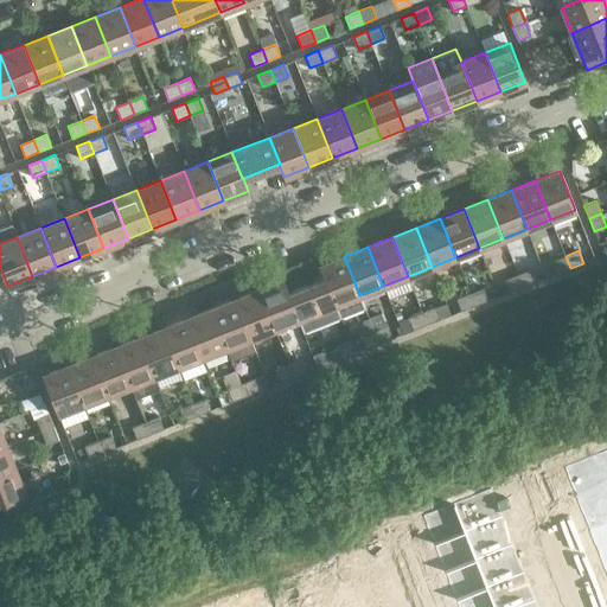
[(325,279),(340,318),(365,308),(359,295),(344,256),(319,266),(324,279),(325,279)]
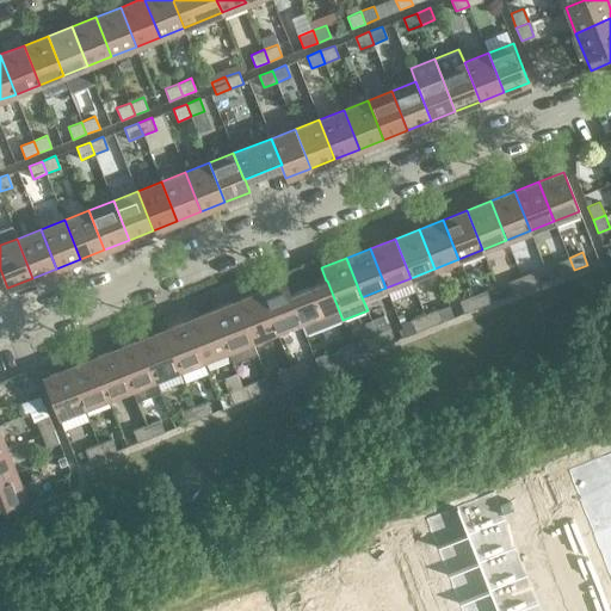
[(574,270),(569,258),(555,263),(560,276),(574,270)]
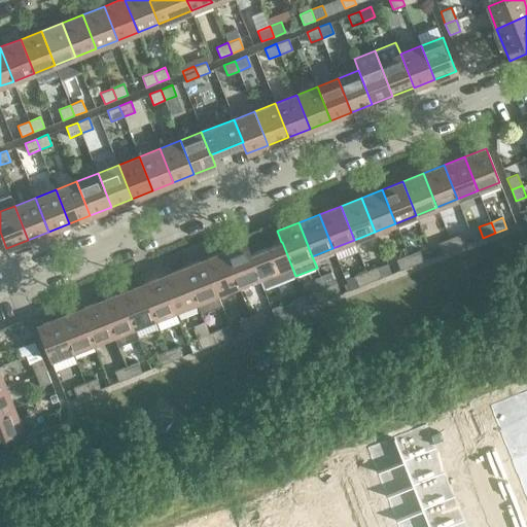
[(461,234),(449,239),(453,249),(465,245),(461,234)]
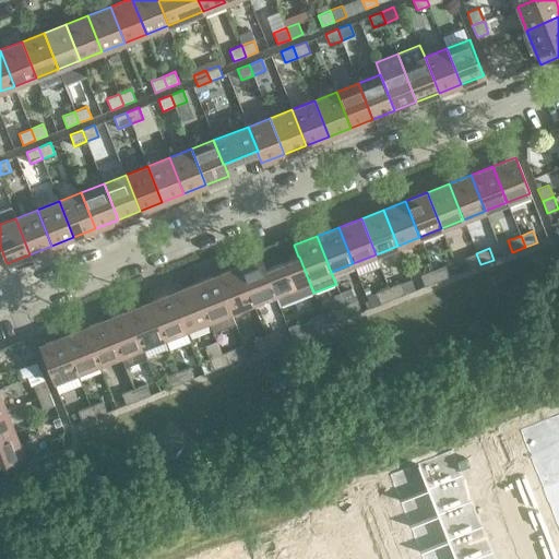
[(480,264),(476,253),(464,258),(468,269),(480,264)]
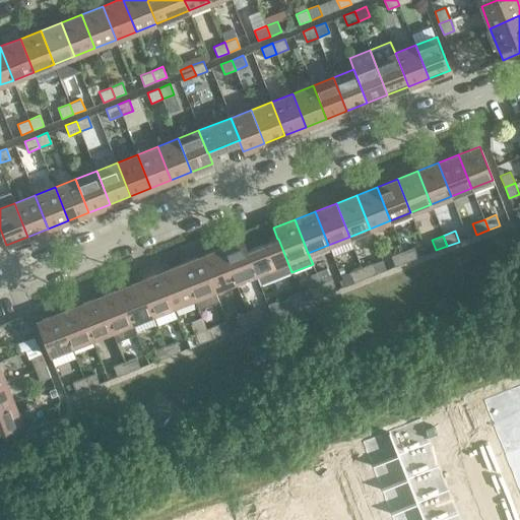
[(277,239),(247,251),(246,251),(255,273),(260,284),(291,272),(278,239),(277,239)]
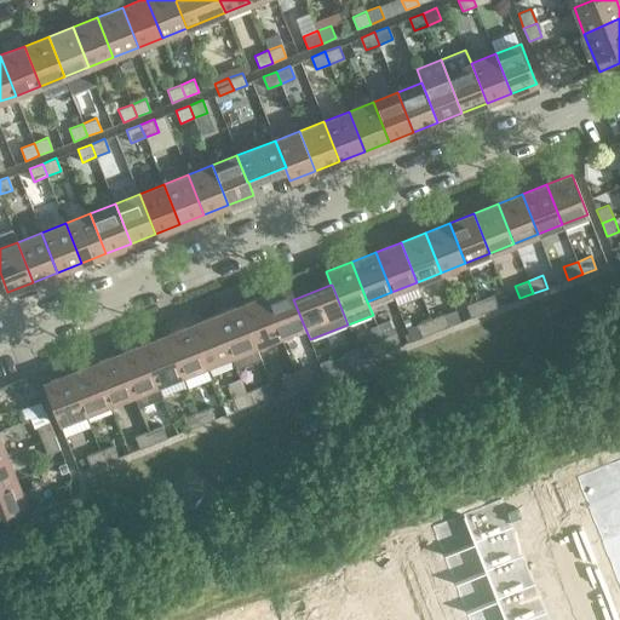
[(290,286),(264,296),(280,336),(304,326),(293,299),(294,299),(290,286)]
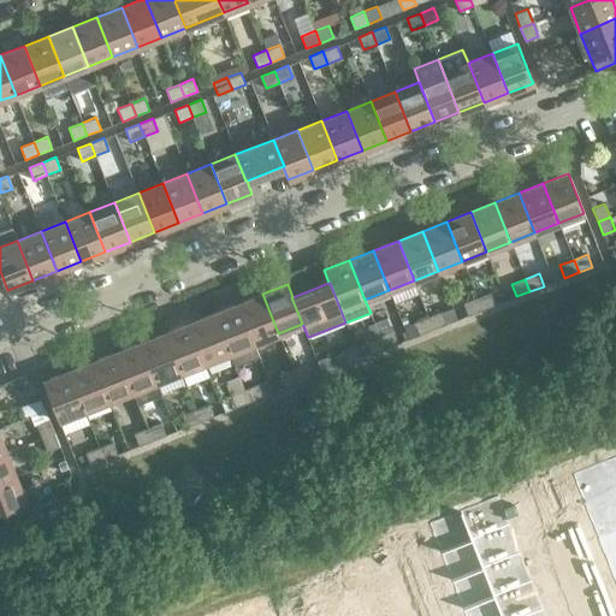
[(490,292),(477,298),(481,311),(495,304),(490,292)]
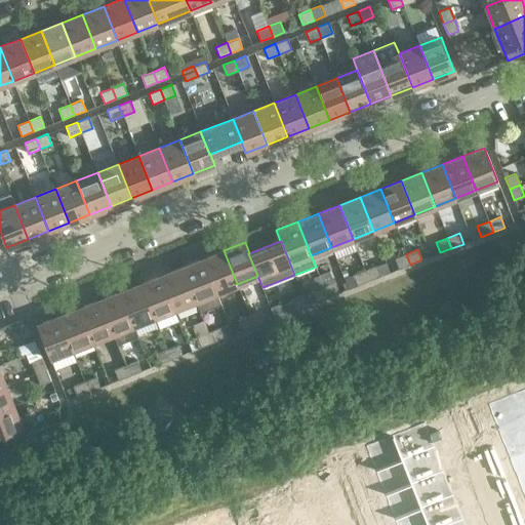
[(237,284),(224,250),(203,258),(216,292),(237,284)]
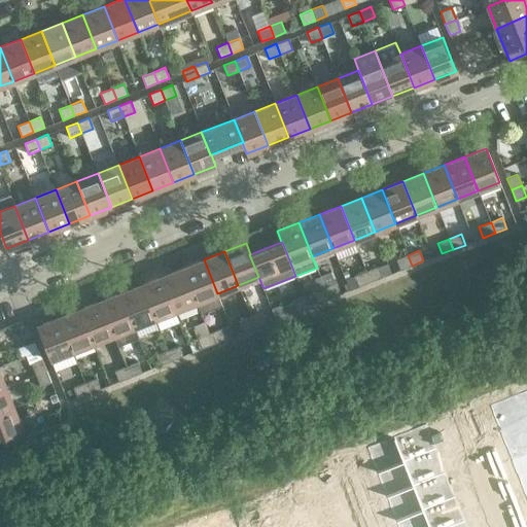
[(412,266),(408,255),(396,259),(400,270),(412,266)]
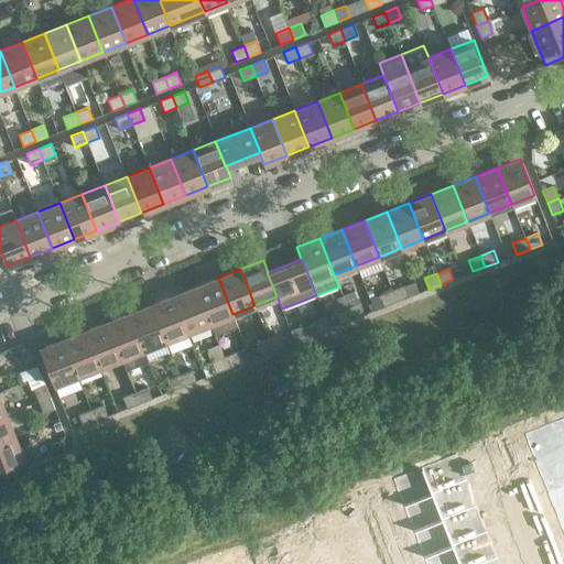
[(237,326),(232,314),(218,278),(196,286),(210,323),(215,335),(237,326)]
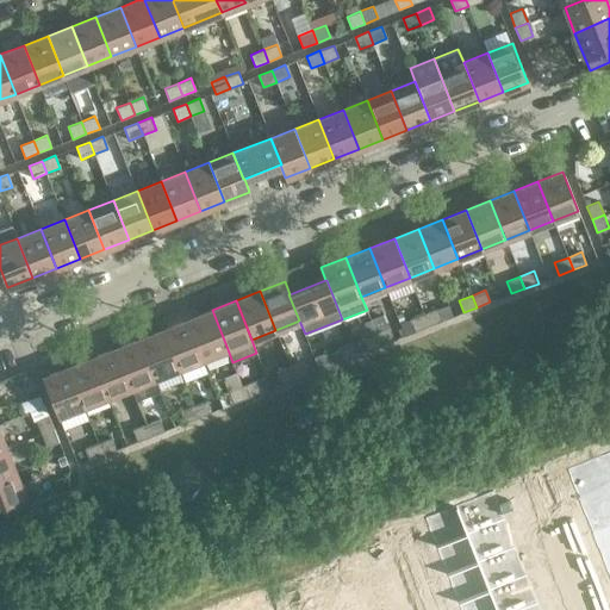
[(437,309),(424,315),(429,327),(442,321),(437,309)]
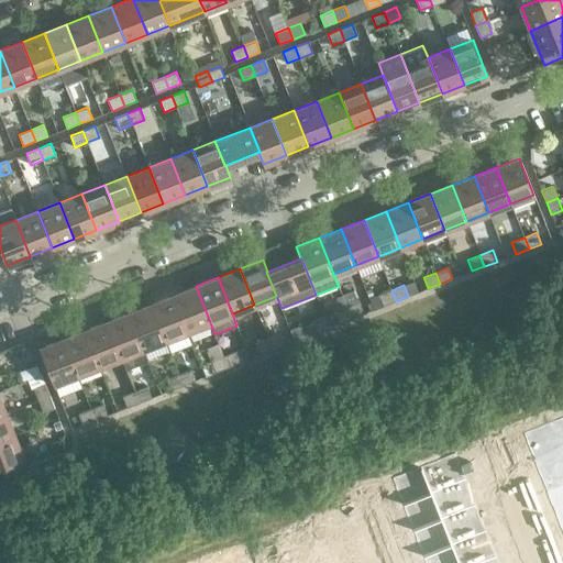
[(210,322),(196,286),(173,295),(187,331),(210,322)]
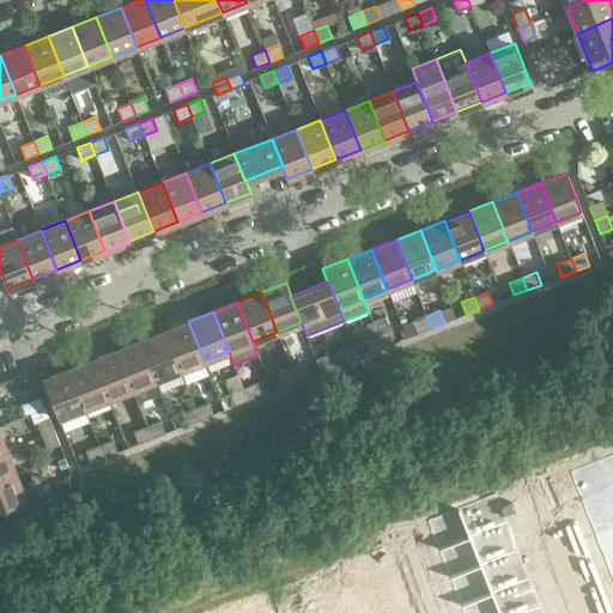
[(431,328),(426,316),(412,321),(418,333),(431,328)]
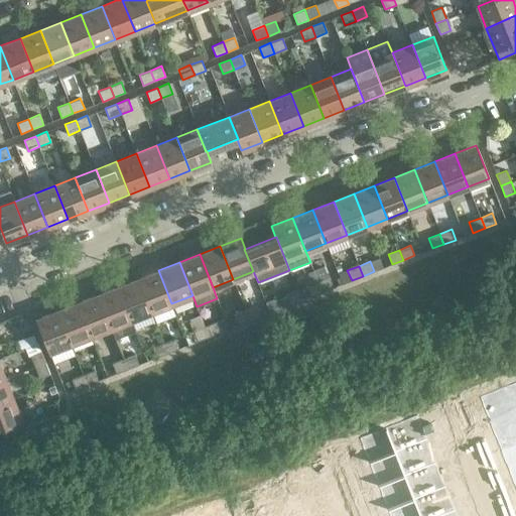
[(171,303),(158,270),(138,278),(151,311),(171,303)]
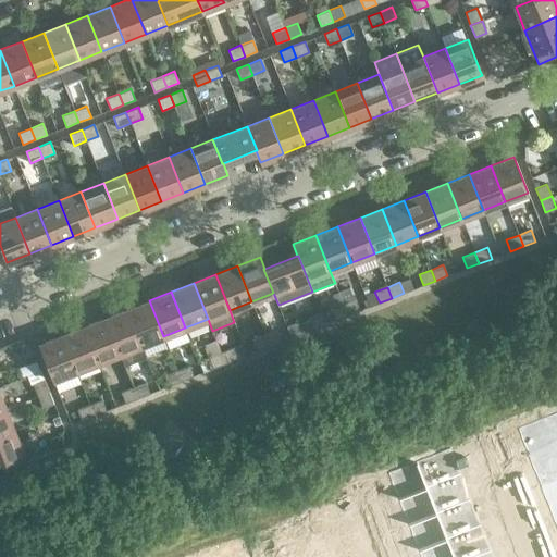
[(334,295),(330,305),(331,309),(343,305),(338,294),(334,295)]
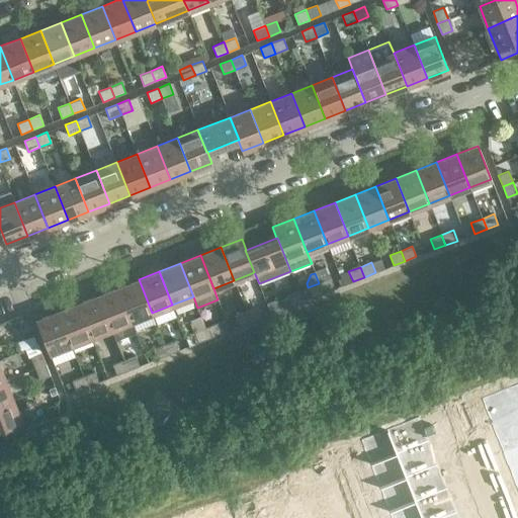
[(331,278),(319,283),(323,293),(335,288),(331,278)]
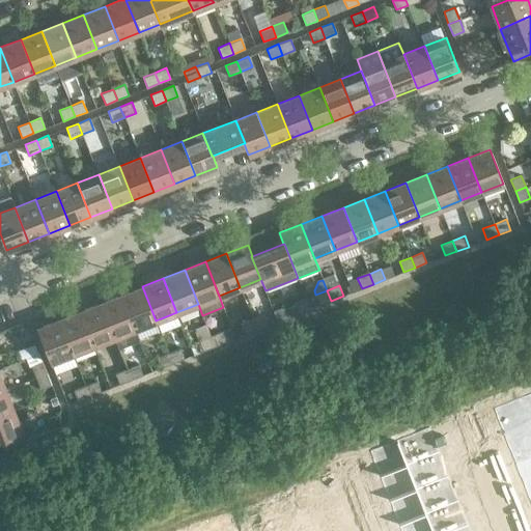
[(160,330),(156,320),(142,286),(121,295),(138,338),(160,330)]
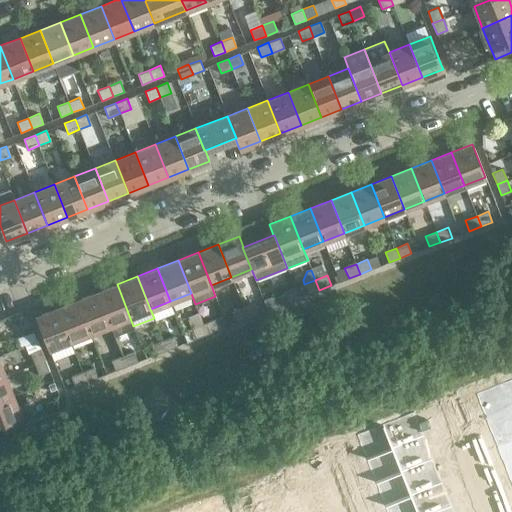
[(319,290),(315,280),(304,284),(308,294),(319,290)]
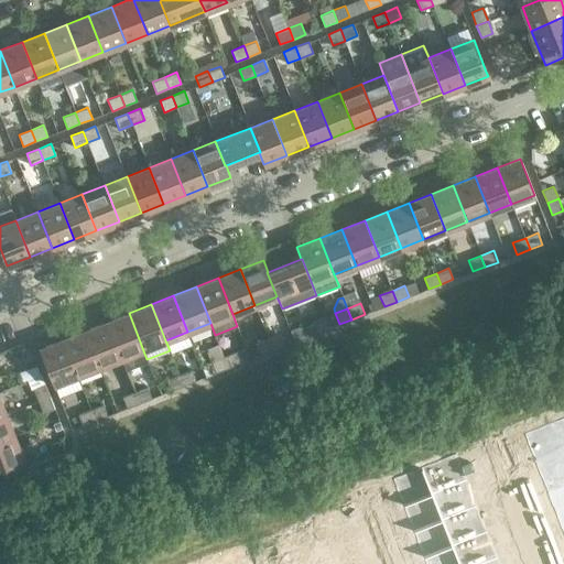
[(149,361),(147,359),(129,313),(107,322),(121,358),(126,370),(149,361)]
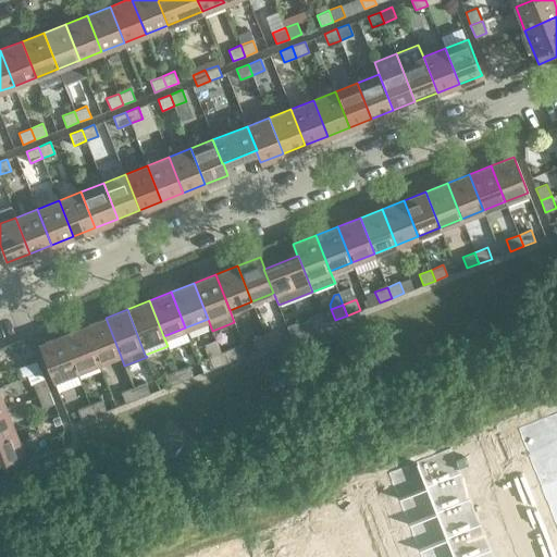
[(309,318),(313,329),(325,324),(321,313),(309,318)]
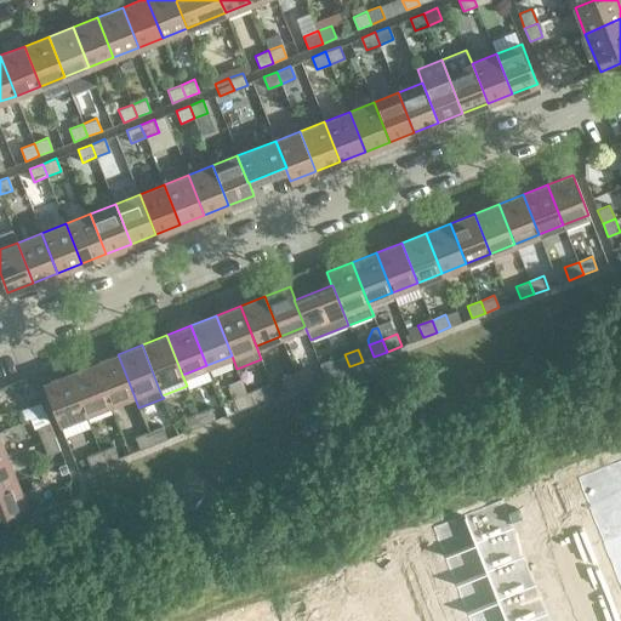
[(134,394),(118,354),(93,364),(109,404),(134,394)]
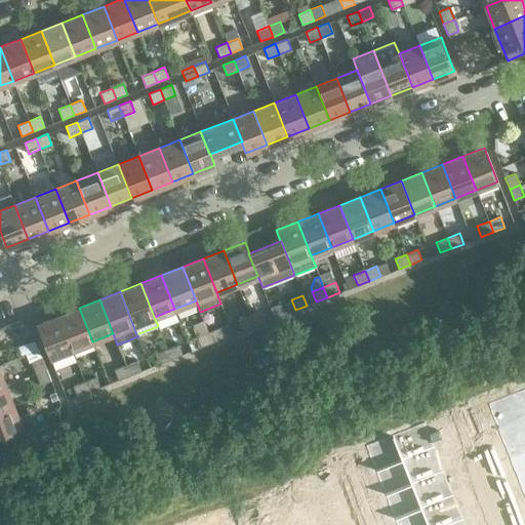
[(92,341),(79,308),(58,316),(72,350),(92,341)]
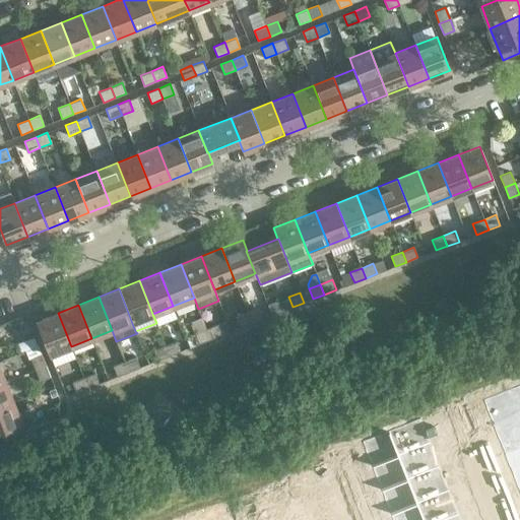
[(259,309),(247,313),(251,323),(263,319),(259,309)]
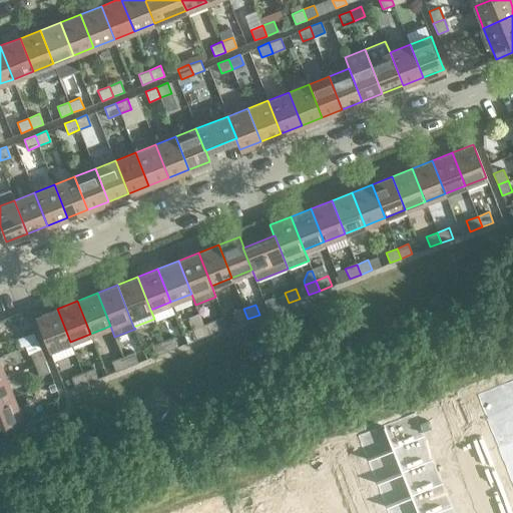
[(70,342),(57,309),(36,317),(49,350),(70,342)]
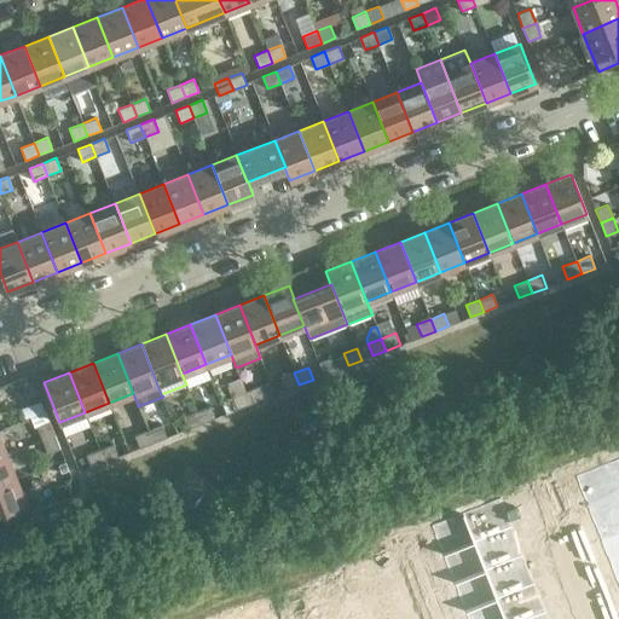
[(299,385),(294,372),(281,377),(285,391),(299,385)]
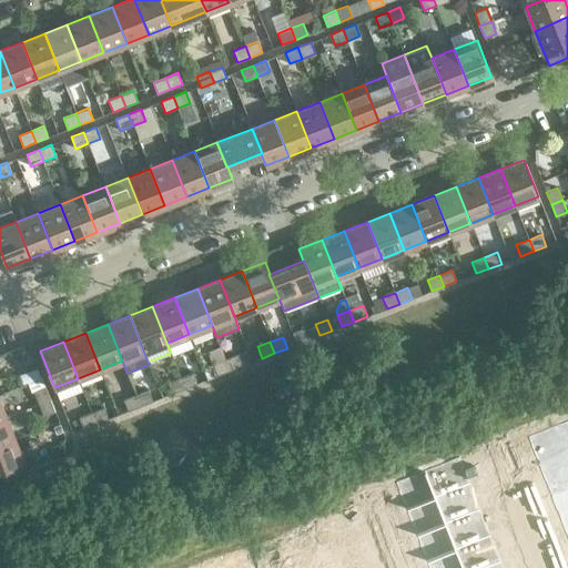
[(237,355),(225,359),(230,371),(242,366),(237,355)]
